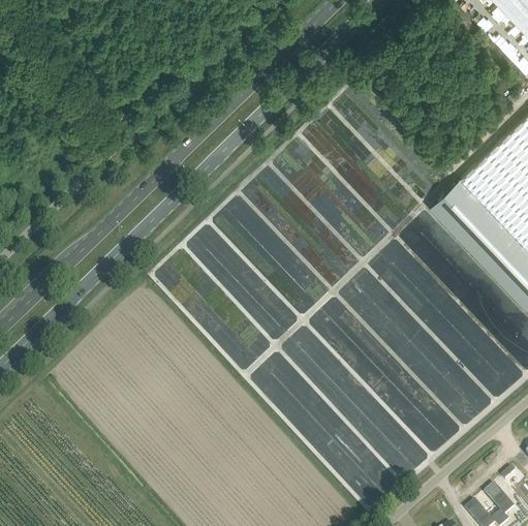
[(527,0),(491,0),(527,38),(527,0)]
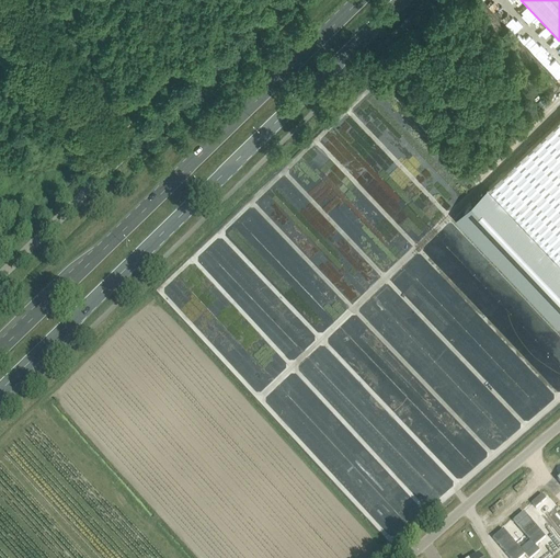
[(559,125),(490,192),(533,238),(559,265),(559,125)]
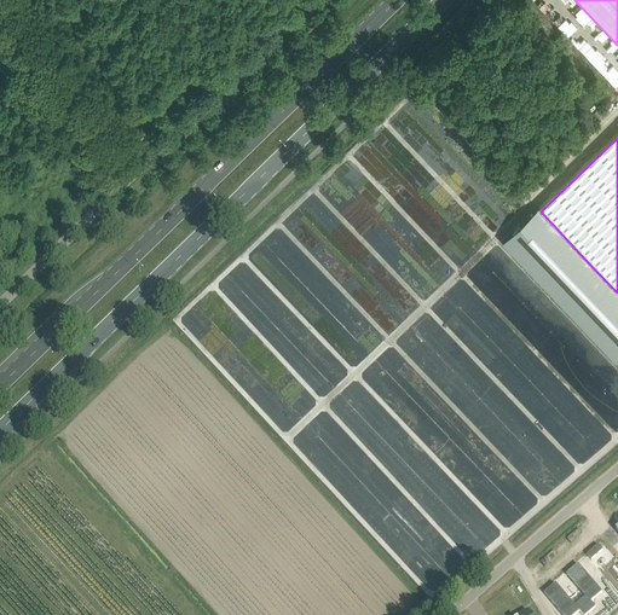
[(541,212),(503,247),(617,366),(617,293),(588,262),(541,212)]
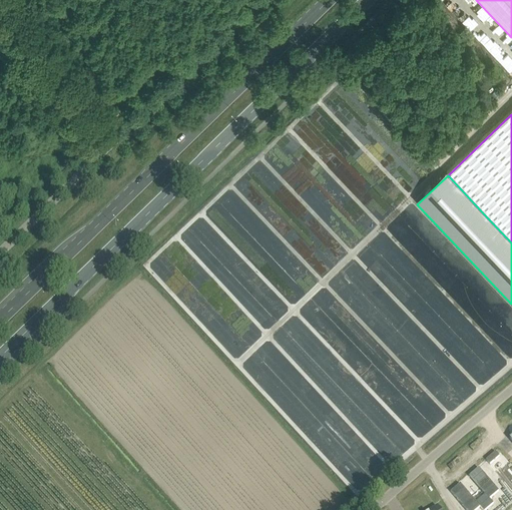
[(321,209),(328,201),(304,178),(297,185),(302,189),(298,193),(303,197),(301,198),(311,208),(315,204),(321,209)]
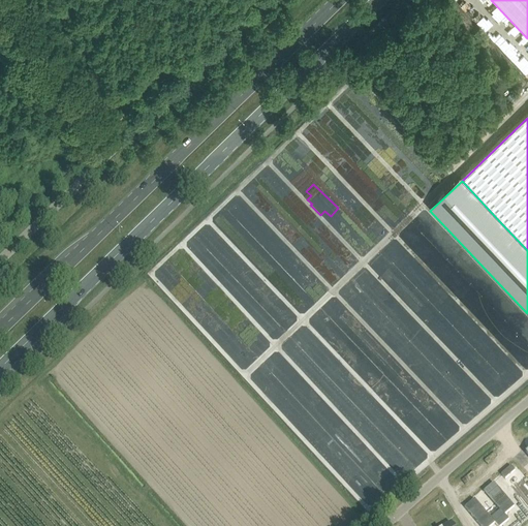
[(439,436),(426,447),(433,456),(446,444),(439,436)]
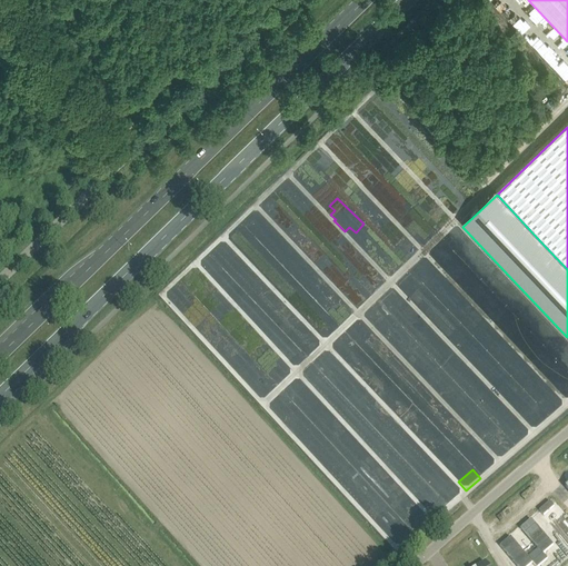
[(550,505),(540,514),(545,518),(555,510),(550,505)]
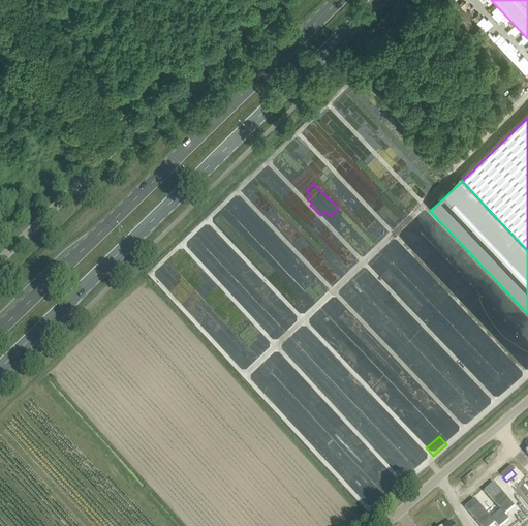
[(476,502),(467,511),(479,525),(506,525),(509,523),(505,518),(515,511),(495,487),(486,495),(501,514),(492,522),(476,502)]
